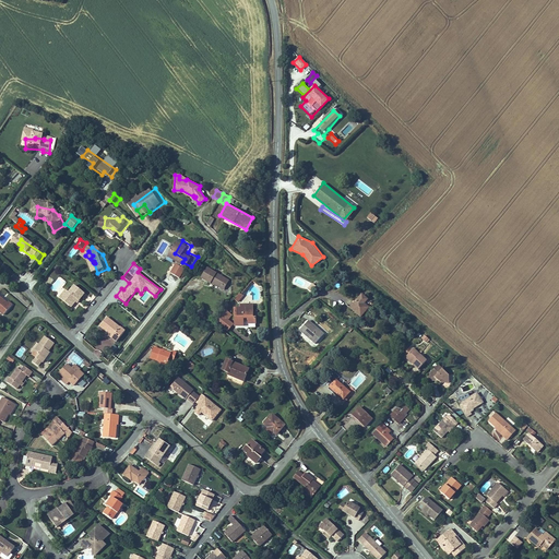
[(169,273),(179,278),(185,270),(175,264),(169,273)]
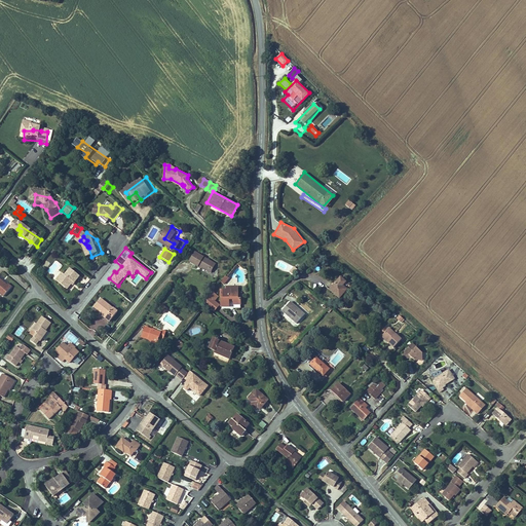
[(201,270),(203,268),(212,273),(218,263),(199,253),(193,265),(201,270)]
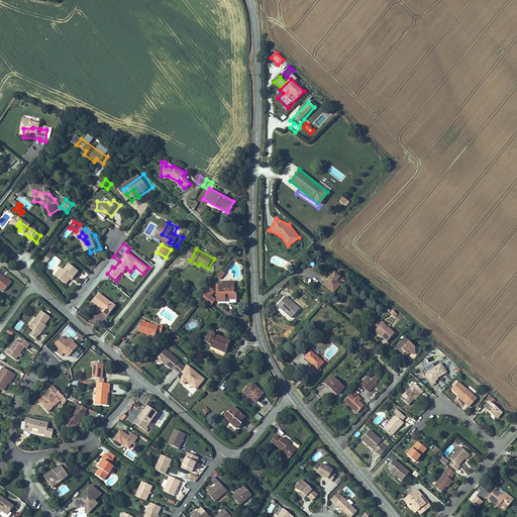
[(208,269),(211,271),(216,261),(214,259),(208,269)]
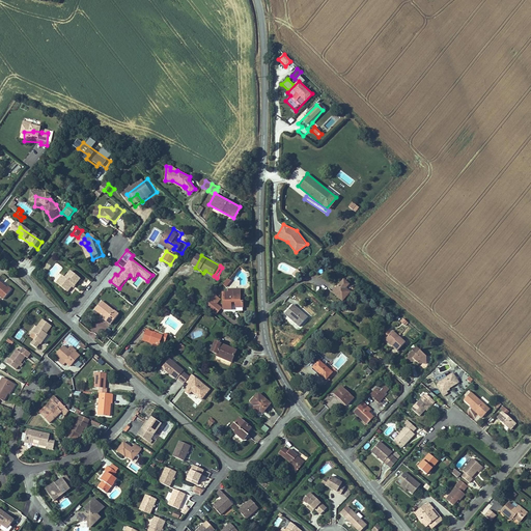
[(86,280),(76,273),(74,277),(73,276),(70,279),(71,281),(68,285),(76,290),(80,285),(80,284),(81,282),(83,284),(86,280)]
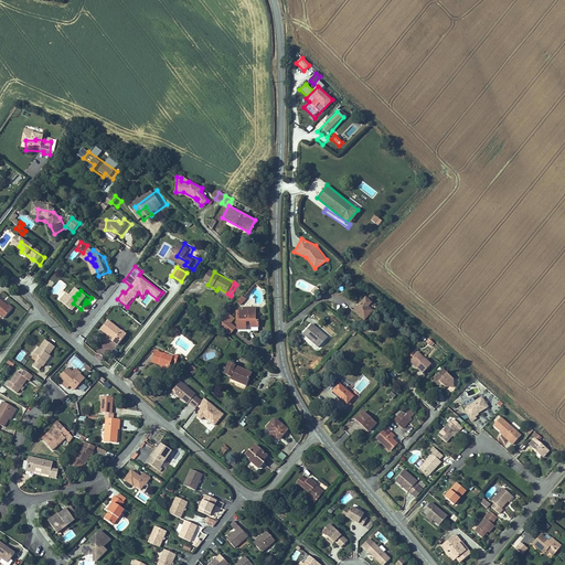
[(13,302),(12,306),(0,296),(0,310),(1,312),(10,318),(18,306),(13,302)]
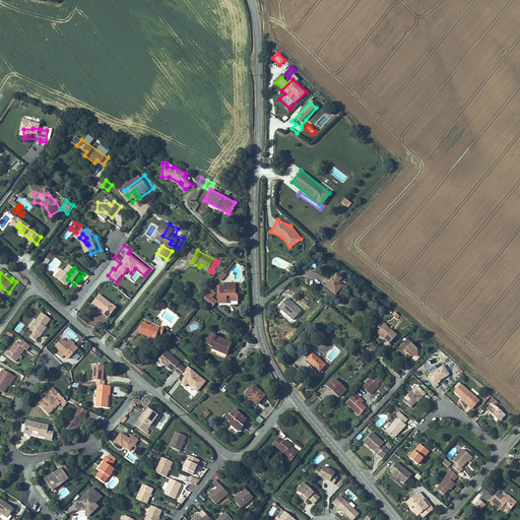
[(217,279),(221,281),(225,275),(222,272),(217,279)]
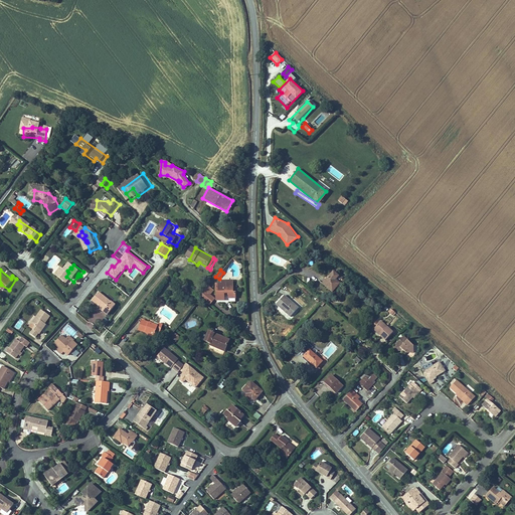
[(226,271),(221,278),(224,280),(229,274),(226,271)]
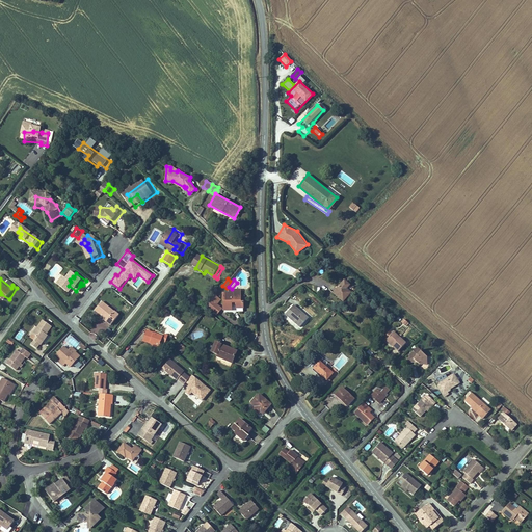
[(354,295),(350,292),(354,288),(347,282),(337,294),(347,303),(354,295)]
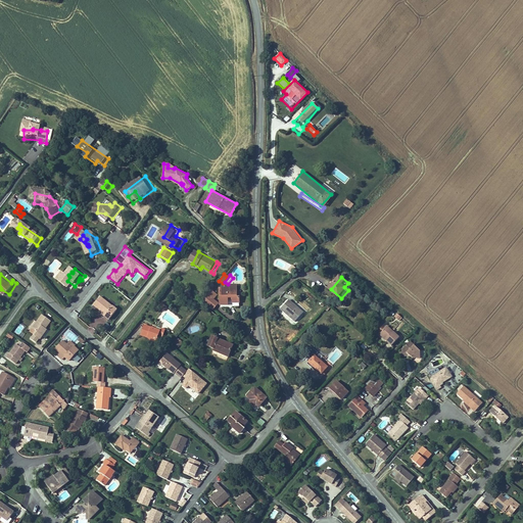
[(242,300),(240,300),(240,287),(229,287),(229,291),(223,291),(223,307),(229,307),(229,302),(234,302),(234,307),(242,307),(242,300)]
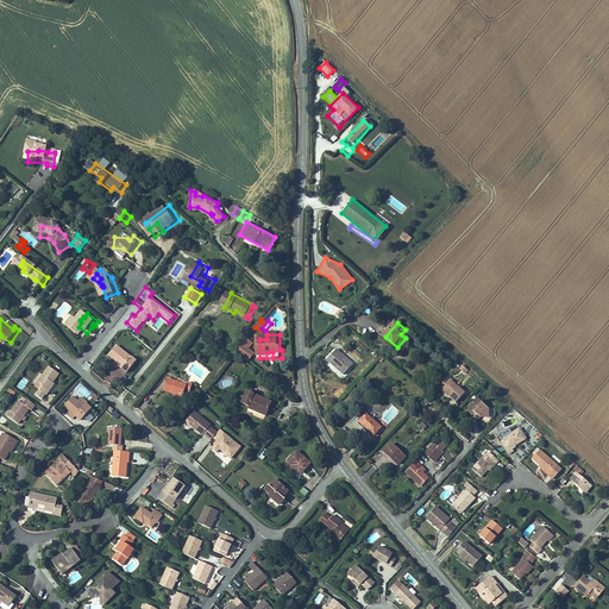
[(253,344),(251,341),(240,356),(248,360),(255,350),(253,344)]
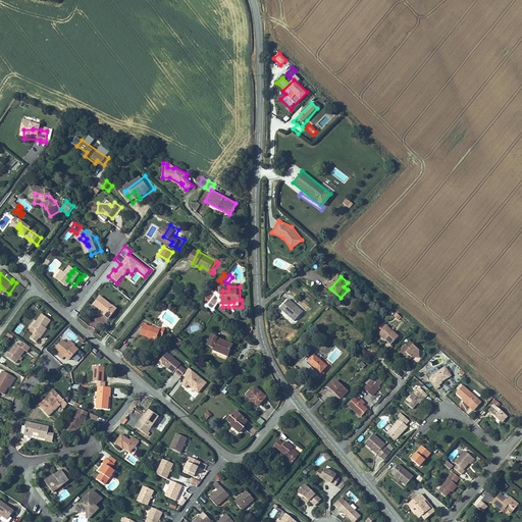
[(98,306),(106,312),(105,314),(114,321),(122,311),(105,297),(98,306)]
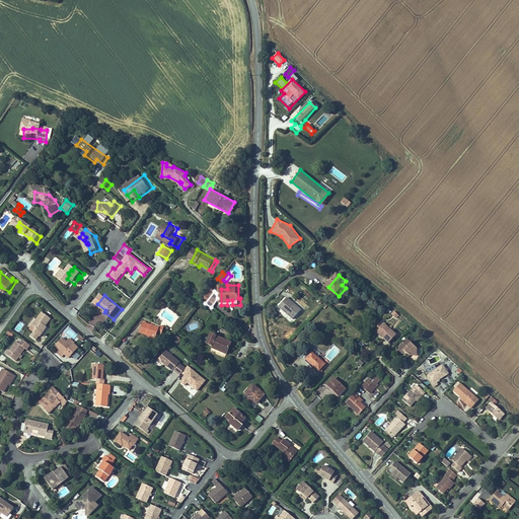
[(296,321),(304,311),(289,299),(281,308),(296,321)]
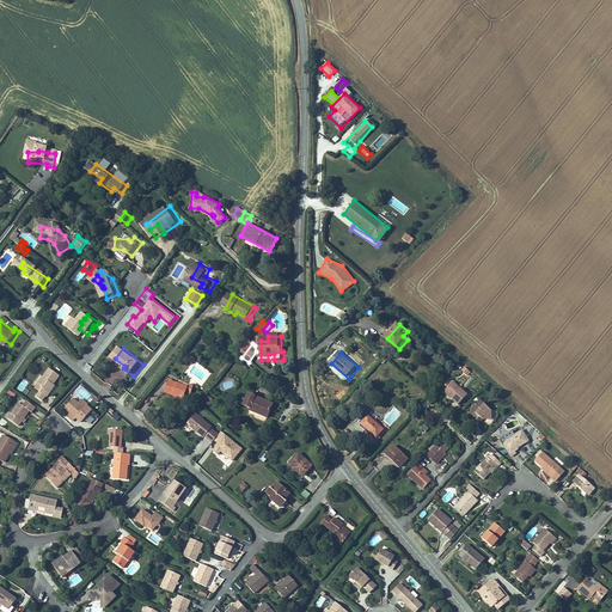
[(190,360),(199,366),(201,361),(194,355),(190,360)]
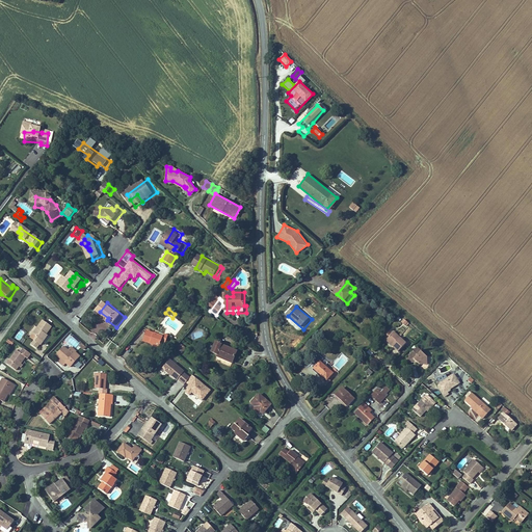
[(55,324),(46,317),(34,331),(40,335),(36,339),(33,343),(40,347),(43,343),(44,344),(46,340),(45,339),(49,333),(55,324)]
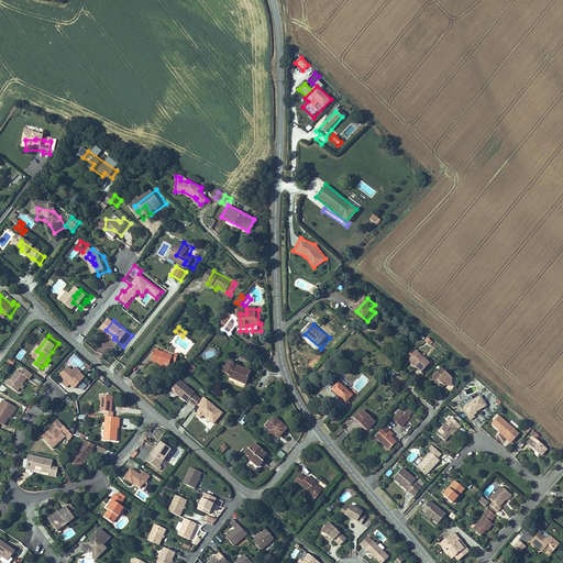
[(101,361),(113,344),(106,339),(94,354),(101,361)]
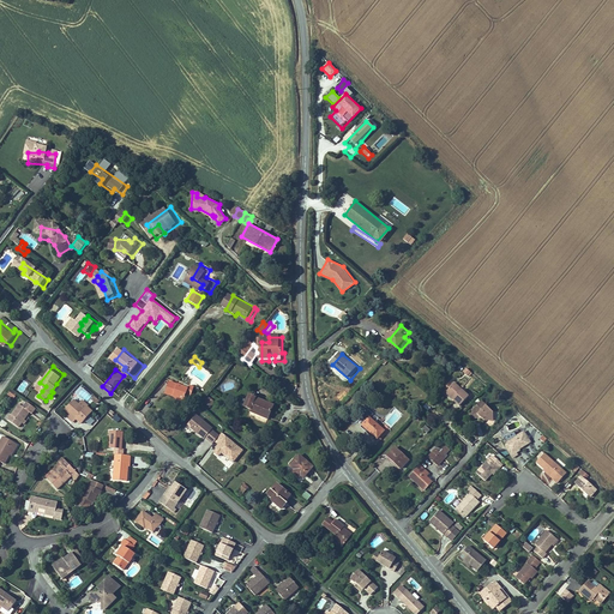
[(26,397),(29,392),(25,390),(29,384),(23,380),(16,391),(26,397)]
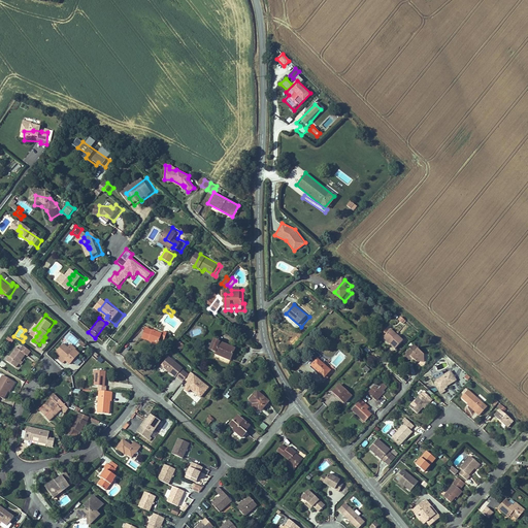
[(396,348),(403,339),(390,327),(385,334),(392,341),(391,343),(396,348)]
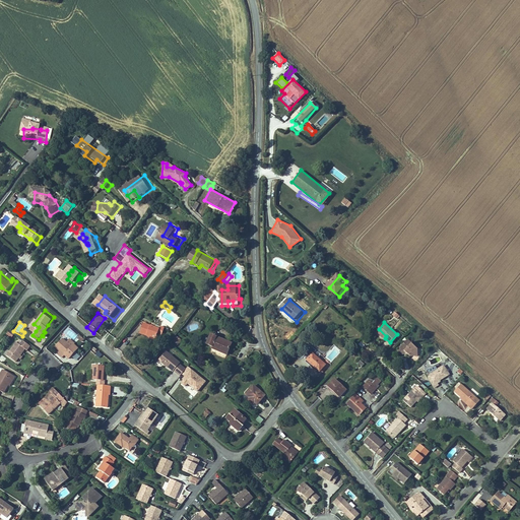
[(166,331),(148,325),(144,336),(161,342),(164,337),(168,339),(170,331),(166,330),(166,331)]
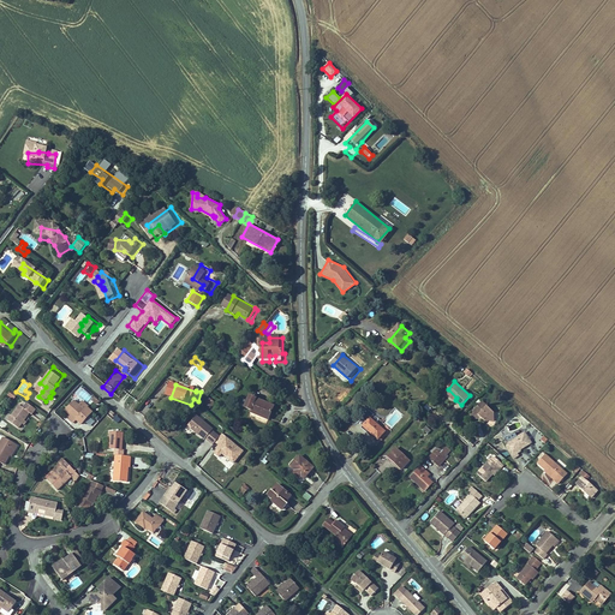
[(448,389),(446,392),(455,400),(457,398),(448,389)]
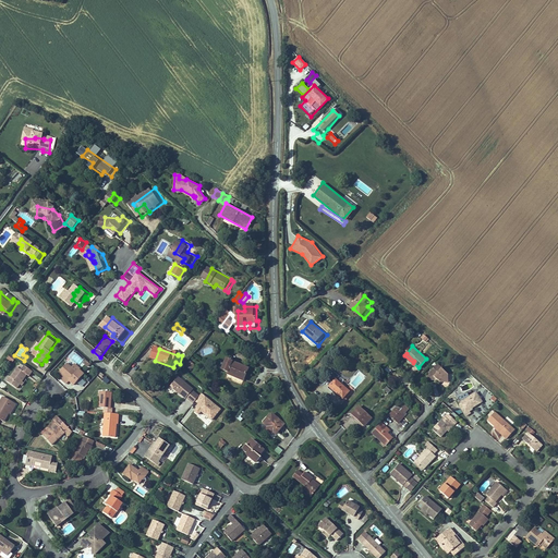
[(10,354),(5,360),(11,364),(15,359),(10,354)]
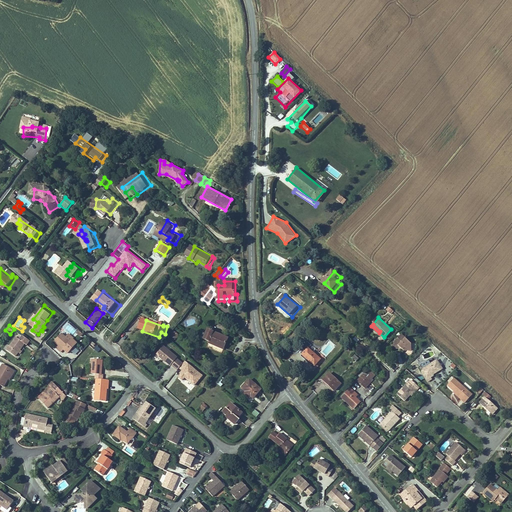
[(173,331),(170,337),(175,340),(178,334),(173,331)]
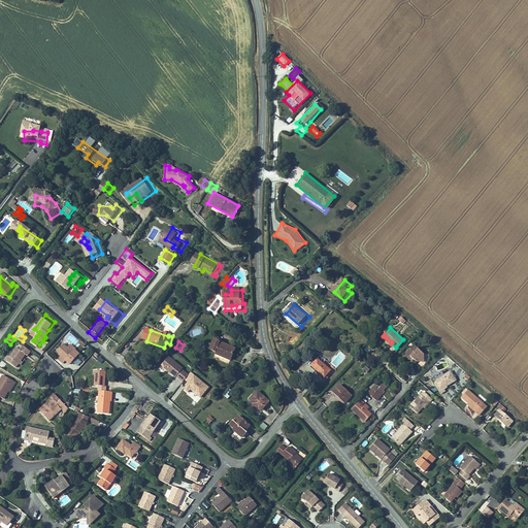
[(418,359),(426,358),(425,351),(415,341),(407,351),(416,357),(418,359)]
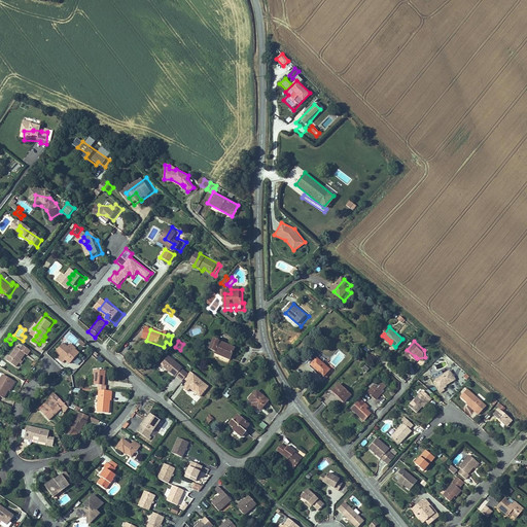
[(75,351),(64,342),(57,350),(62,354),(60,357),(66,362),(67,360),(71,363),(81,353),(77,349),(75,351)]
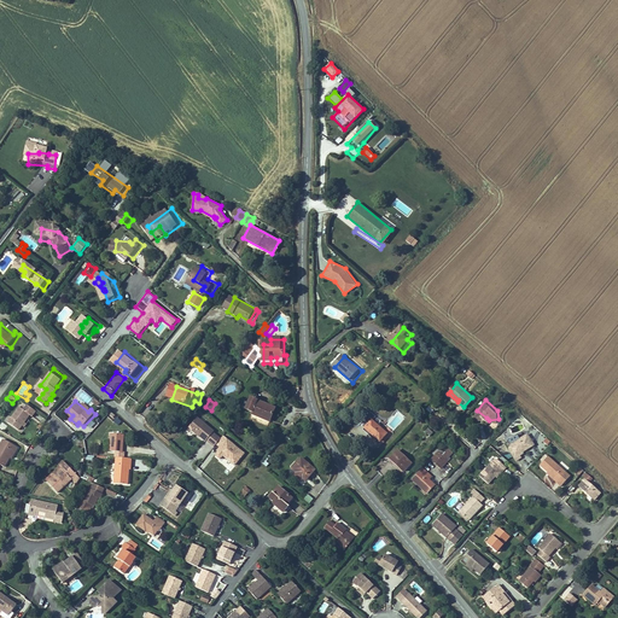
[(280,413),(255,403),(250,418),(275,427),(280,413)]
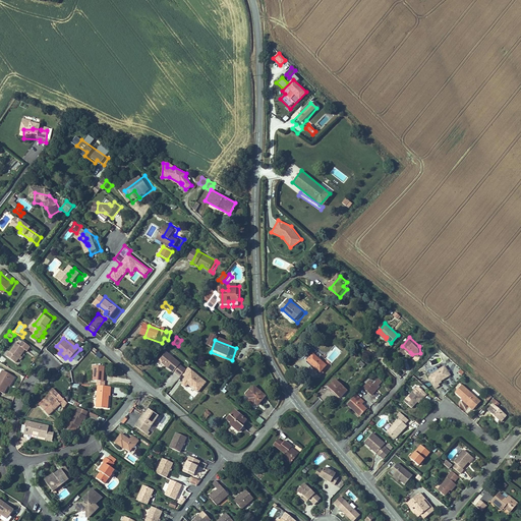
[(25,341),(22,345),(17,341),(7,355),(16,362),(19,357),(22,359),(24,357),(21,355),(26,348),(30,350),(33,346),(25,341)]
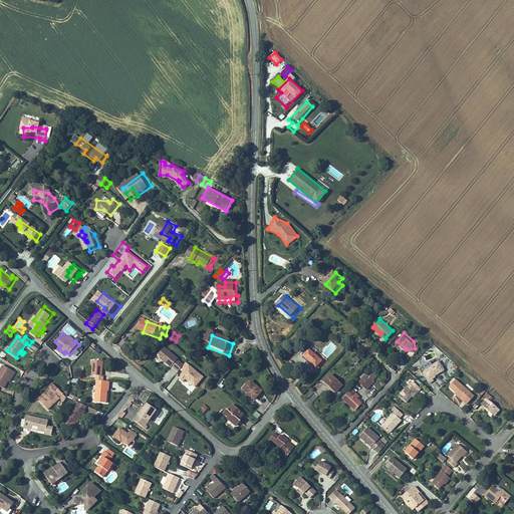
[(405,347),(397,341),(394,344),(400,349),(405,347)]
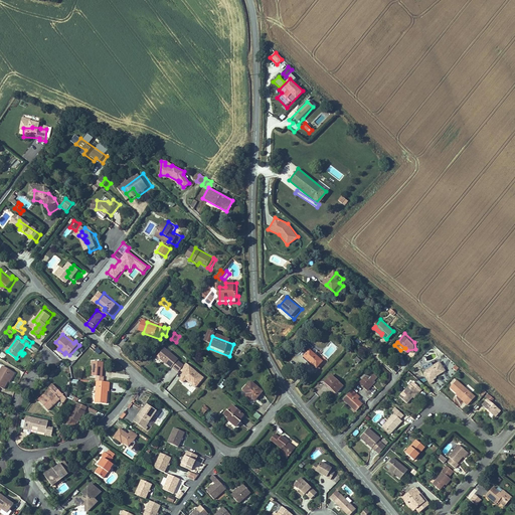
[(178,358),(164,347),(156,357),(170,369),(171,367),(178,372),(184,365),(177,360),(178,358)]
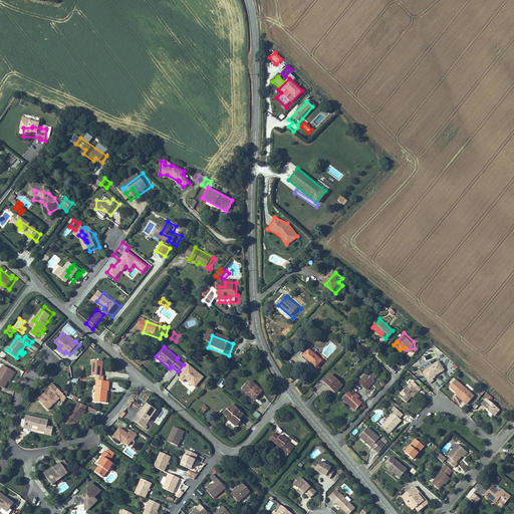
[(318,369),(324,362),(311,350),(305,357),(318,369)]
